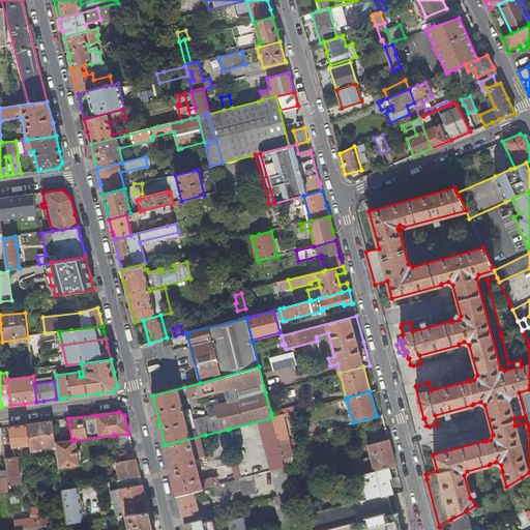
[(288,413),(272,417),(278,442),(278,443),(288,440),(289,440),(283,418),(289,416),(288,413)]
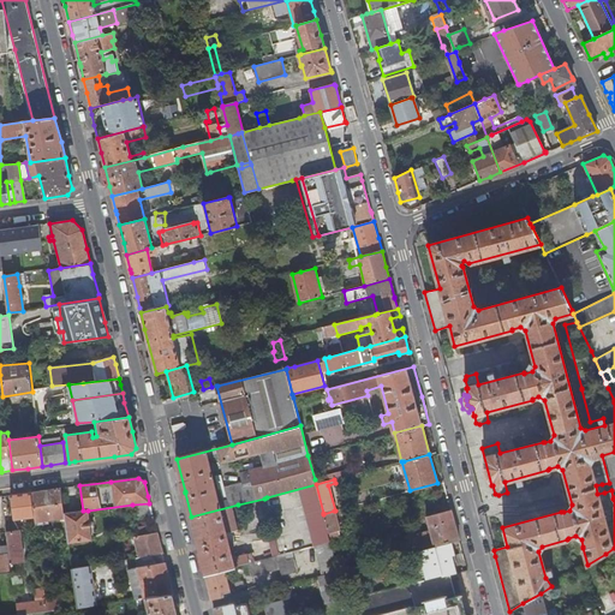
[(323,513),(316,484),(267,497),(264,499),(279,555),(292,551),(315,545),(330,542),(328,533),(323,514),(323,513)]
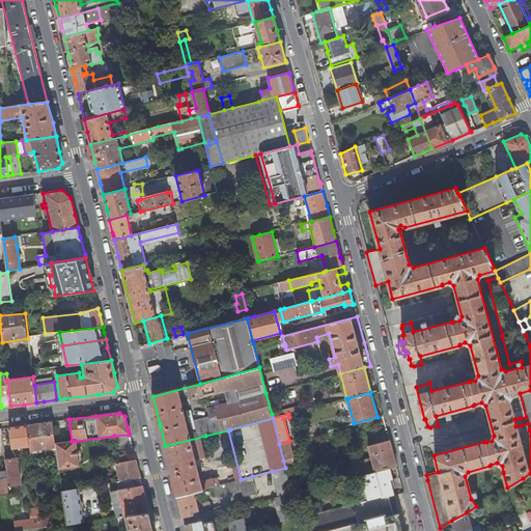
[(55,443),(52,421),(43,423),(32,424),(27,425),(29,438),(28,438),(29,446),(30,453),(56,450),(55,443)]
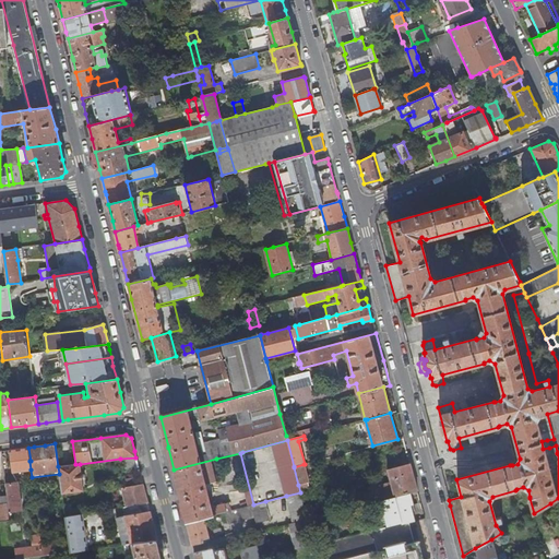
[(31,461),(28,448),(21,449),(10,450),(12,472),(31,470),(30,461),(31,461)]
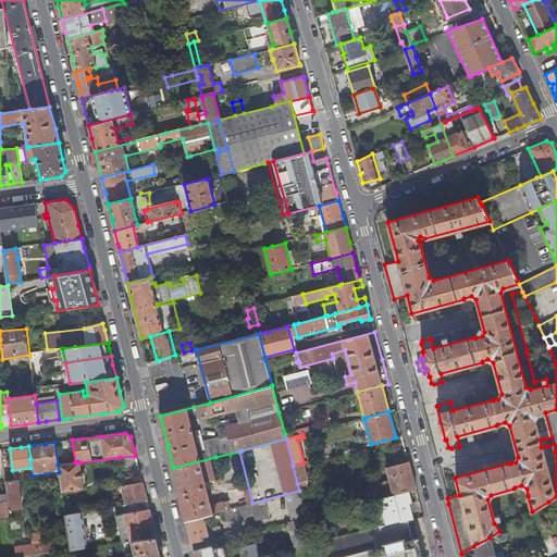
[(121,467),(137,465),(135,456),(120,457),(121,467)]
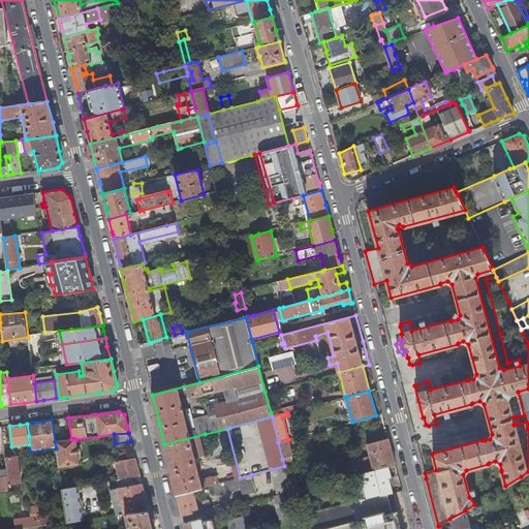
[(205,434),(164,444),(165,449),(175,487),(176,489),(177,494),(196,489),(212,485),(214,485),(214,484),(218,483),(217,477),(213,478),(213,477),(199,480),(194,459),(205,457),(200,442),(206,440),(205,434)]
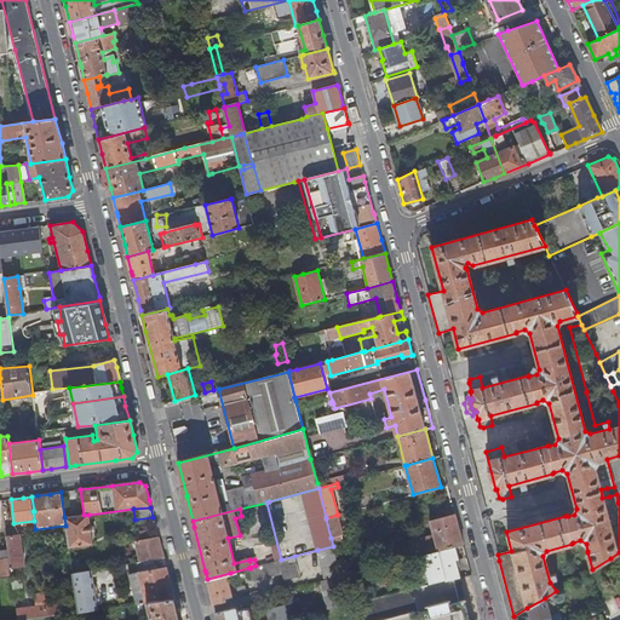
[(430,521),(438,550),(454,546),(463,544),(460,532),(457,517),(455,514),(430,521)]
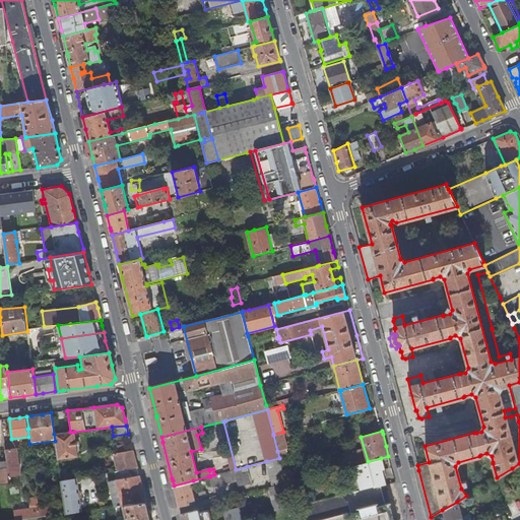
[(77,457),(74,432),(70,432),(54,434),(55,441),(58,459),(77,457)]
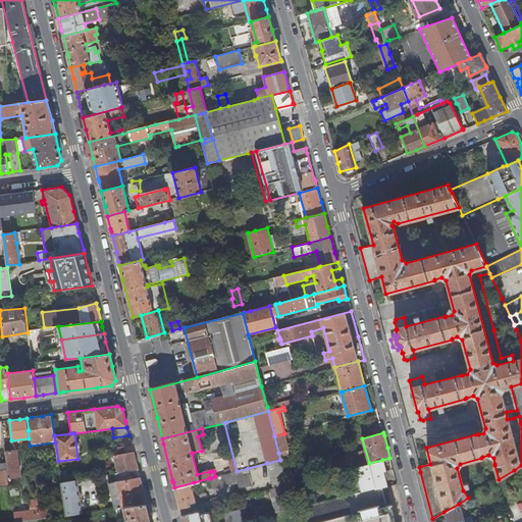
[(274,436),(278,453),(288,451),(283,433),(274,436)]
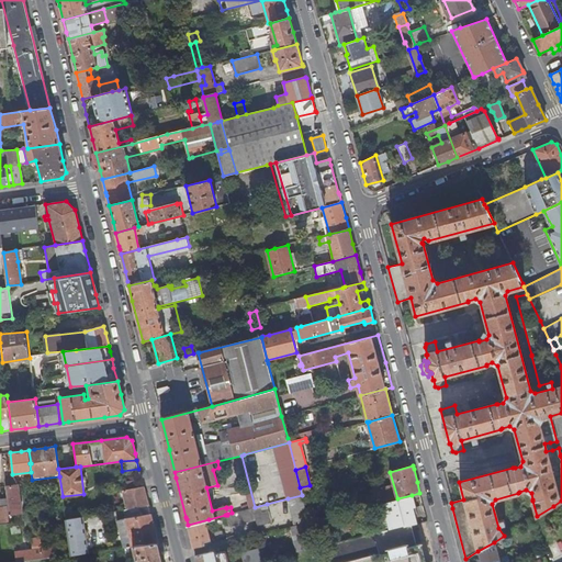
[(127,490),(144,486),(142,479),(125,481),(127,490)]
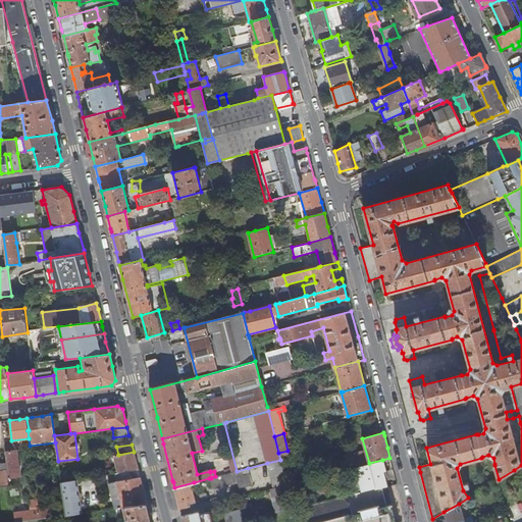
[(7,446),(3,446),(4,453),(8,479),(19,477),(16,451),(8,452),(7,446)]
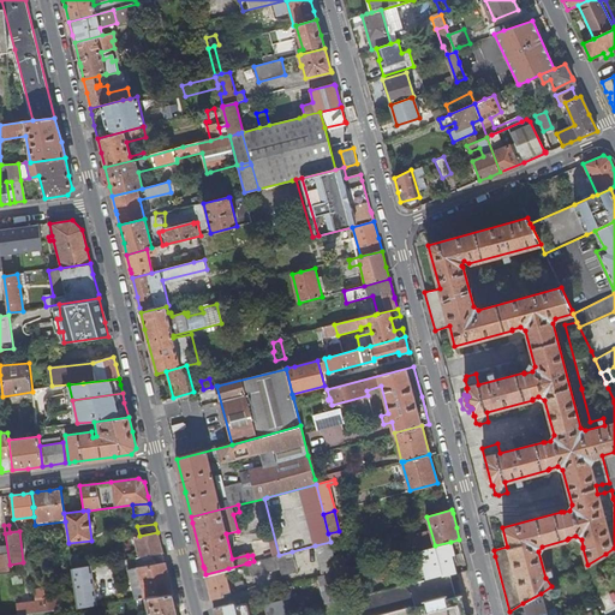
[(139,557),(162,554),(159,541),(157,532),(139,536),(136,536),(139,557)]
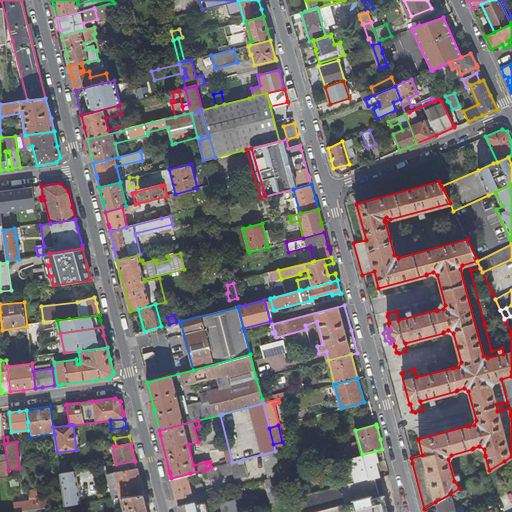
[(346,459),(359,455),(356,443),(337,448),(340,460),(346,459)]
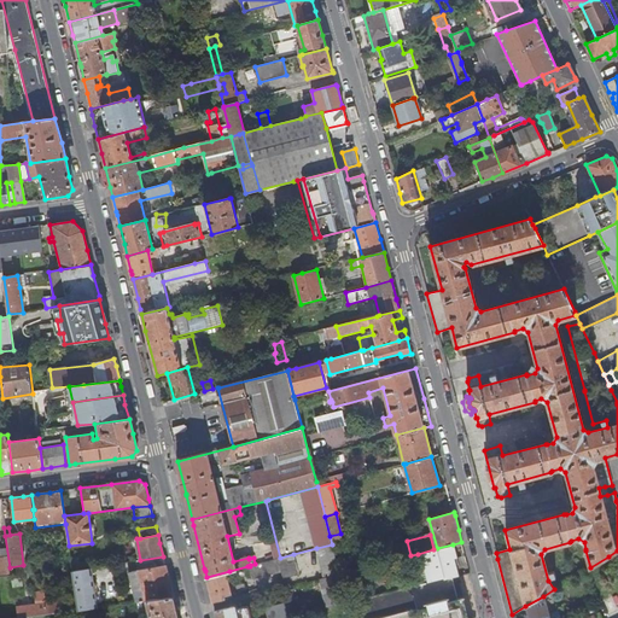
[(10,567),(5,536),(0,536),(0,576),(11,575),(10,567)]
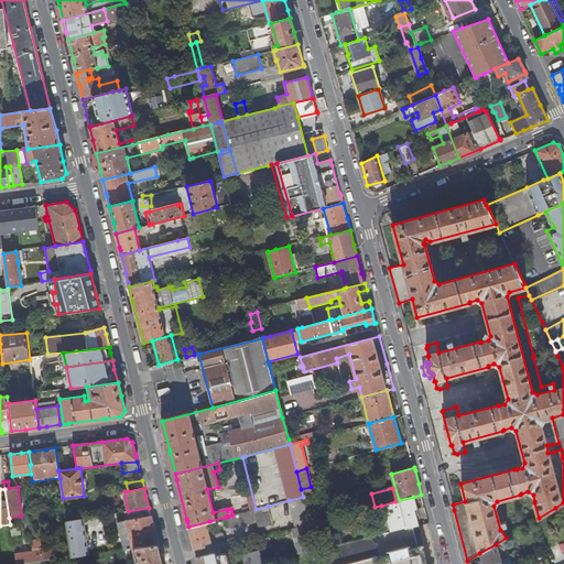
[(289,500),(295,528),(310,523),(303,498),(303,497),(289,500)]
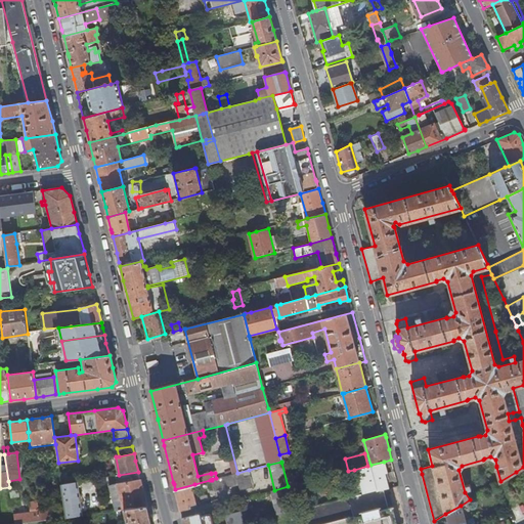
[(387,472),(384,462),(370,465),(367,466),(354,470),(357,480),(355,481),(358,495),(383,488),(381,480),(386,478),(384,472),(387,472)]
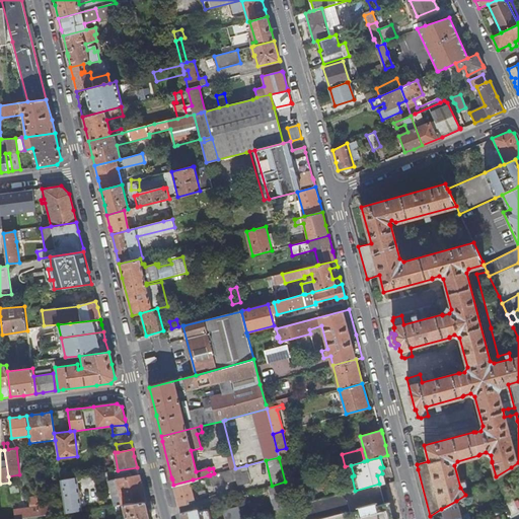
[(482,486),(488,482),(492,479),(486,458),(475,461),(482,486)]
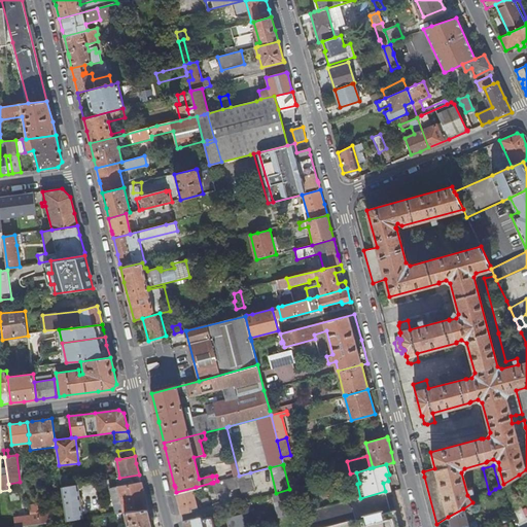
[(466,472),(473,501),(484,495),(478,470),(466,472)]
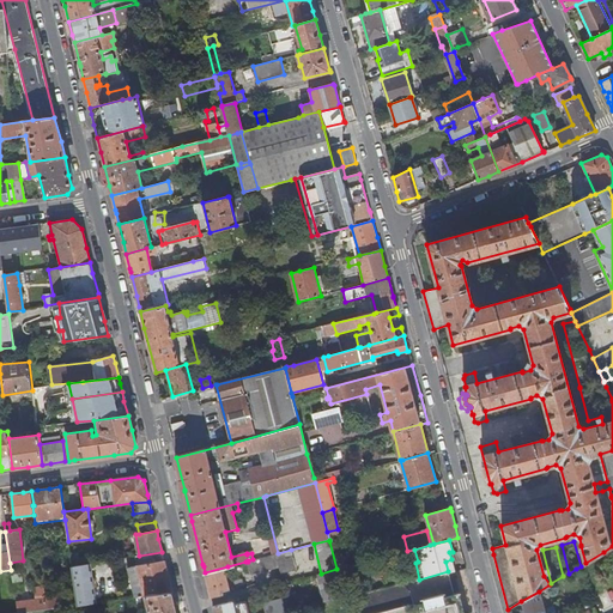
[(258,572),(258,574),(279,568),(280,574),(296,570),(291,550),(278,553),(274,554),(254,559),(258,572)]
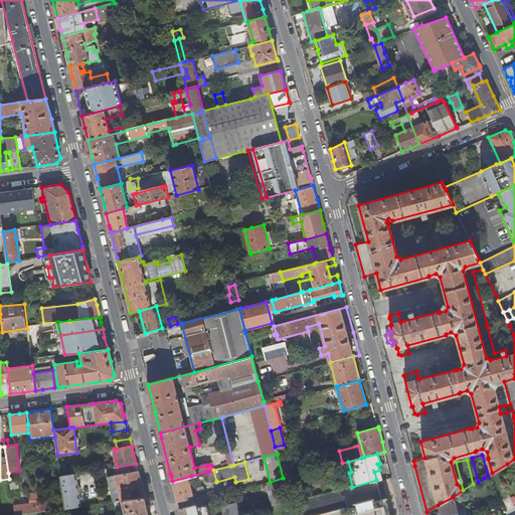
[(122,501),(144,498),(140,481),(136,464),(117,467),(114,467),(115,475),(107,477),(113,502),(115,502),(118,502),(122,501)]
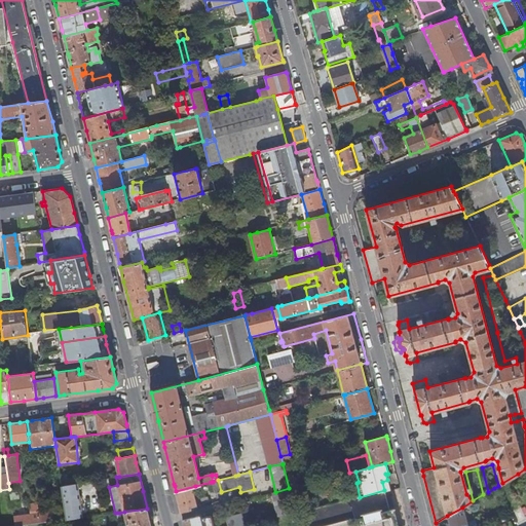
[(214,493),(221,492),(221,491),(218,480),(217,480),(213,481),(213,482),(211,482),(214,493)]
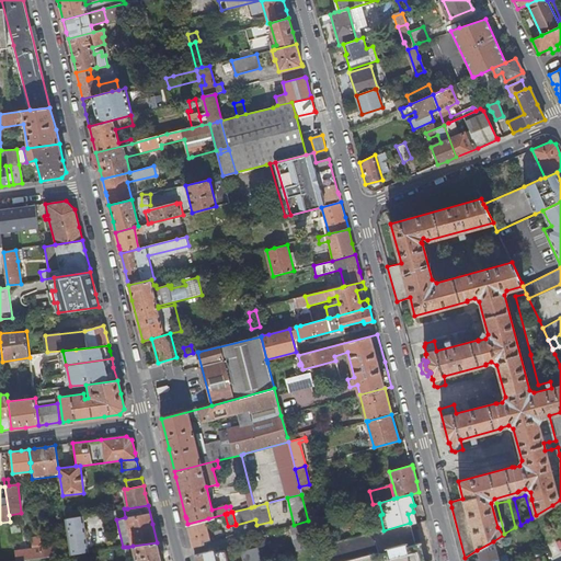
[(87,552),(82,516),(65,519),(68,544),(70,554),(81,552),(87,552)]
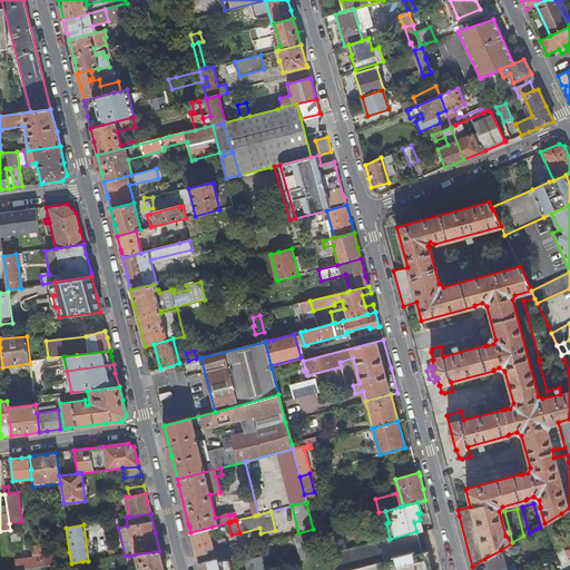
[(212,527),(190,532),(195,549),(196,557),(207,553),(207,550),(213,549),(214,551),(227,547),(225,540),(223,540),(223,539),(212,542),(208,531),(212,530),(212,527)]
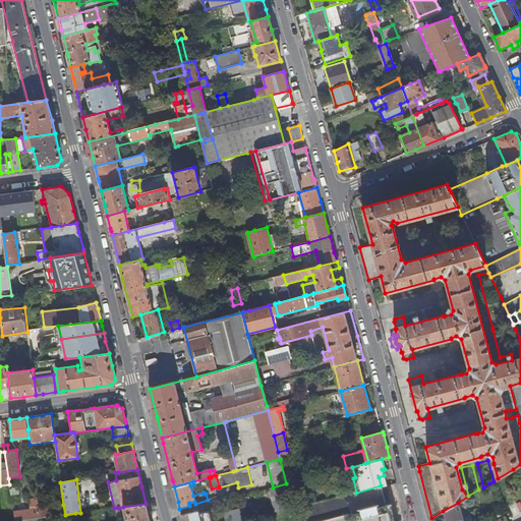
[(276,513),(292,508),(287,488),(286,484),(286,483),(273,487),(270,488),(276,513)]
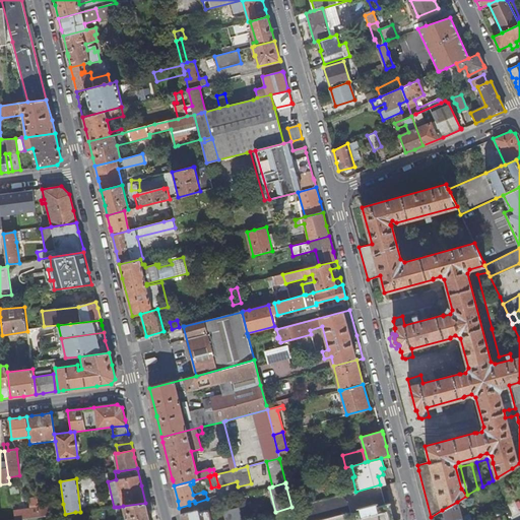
[(350,493),(346,494),(352,519),(393,519),(384,483),(380,484),(355,492),(350,493)]
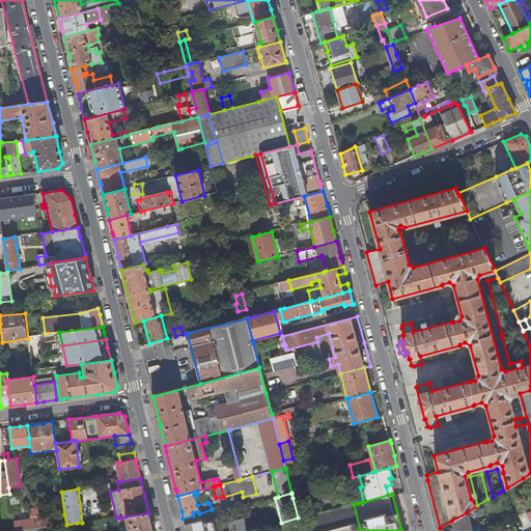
[(18,496),(9,497),(11,505),(19,504),(18,496)]
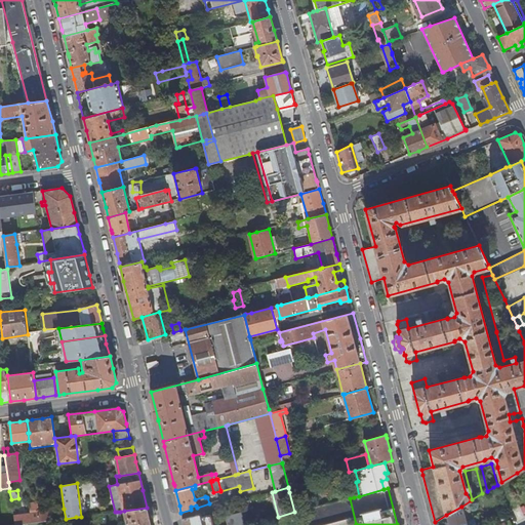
[(356,524),(350,498),(294,513),(296,524),(356,524)]
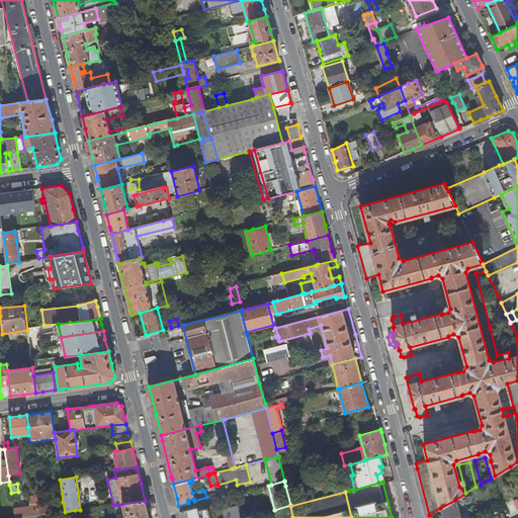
[(17,517),(25,517),(39,515),(38,506),(36,496),(28,497),(29,507),(13,509),(14,517),(17,517)]
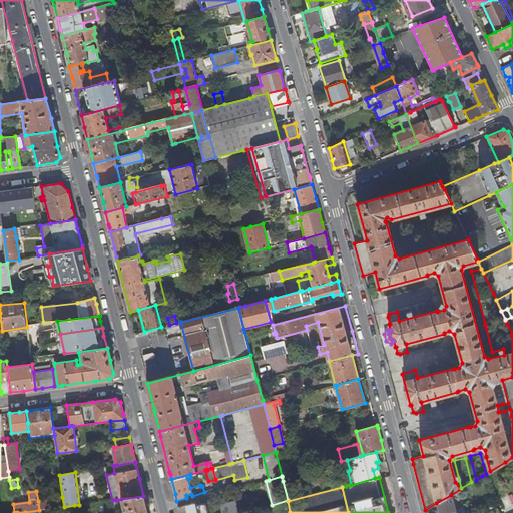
[(456,512),(451,495),(436,503),(438,512),(462,512),(458,512),(456,512)]
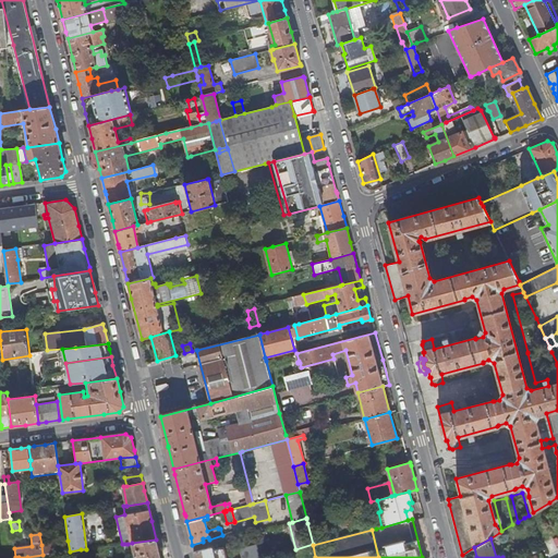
[(160,557),(160,556),(156,540),(132,543),(135,557),(160,557)]
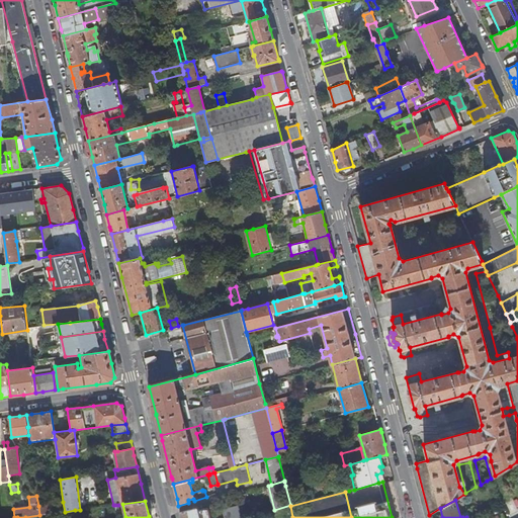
[(63,502),(38,506),(39,515),(45,515),(65,512),(63,502)]
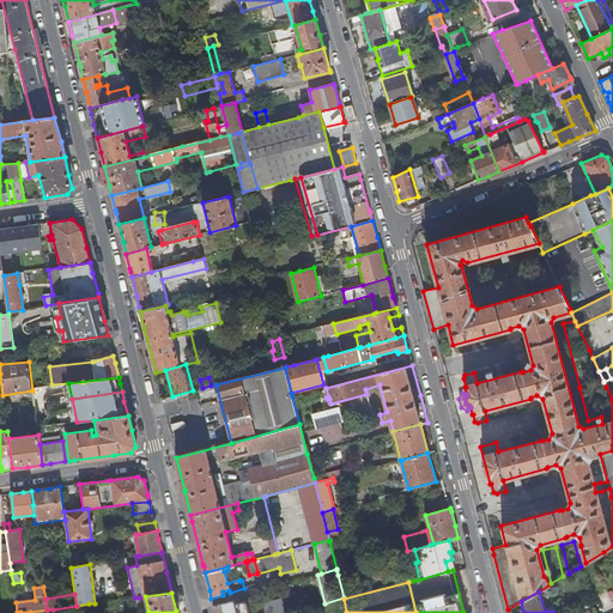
[(286,612),(283,598),(263,604),(266,612),(265,612),(248,612),(246,601),(232,605),(232,601),(213,606),(214,612),(286,612)]
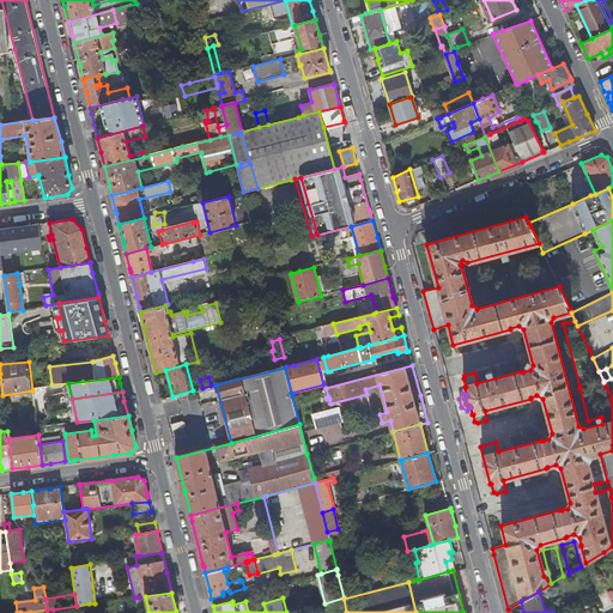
[(580,612),(596,612),(592,600),(583,602),(587,611),(581,612),(580,612)]
